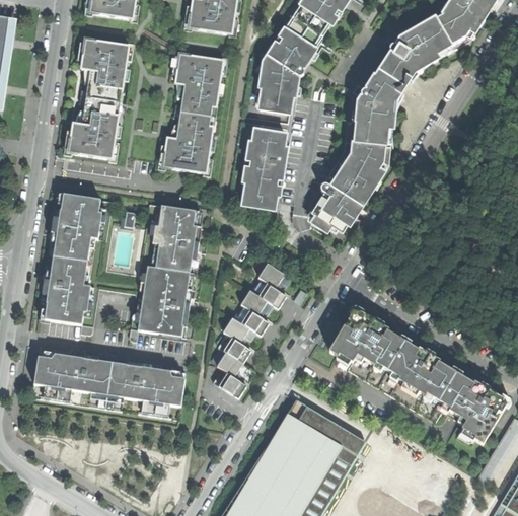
[(132,18),(134,0),(90,0),(88,12),(132,18)]
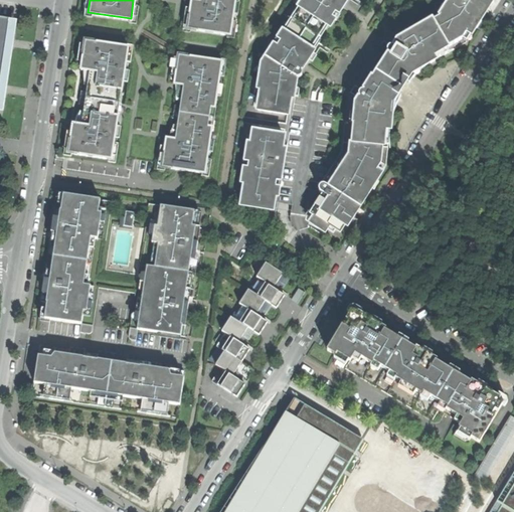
[(190,0),(185,27),(228,33),(233,0),(190,0)]
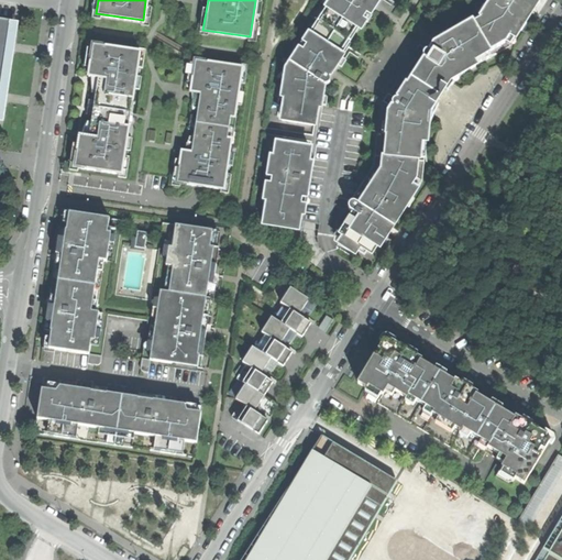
[(348,35),(356,23),(360,25),(372,8),(376,0),(313,0),(308,10),(348,35)]
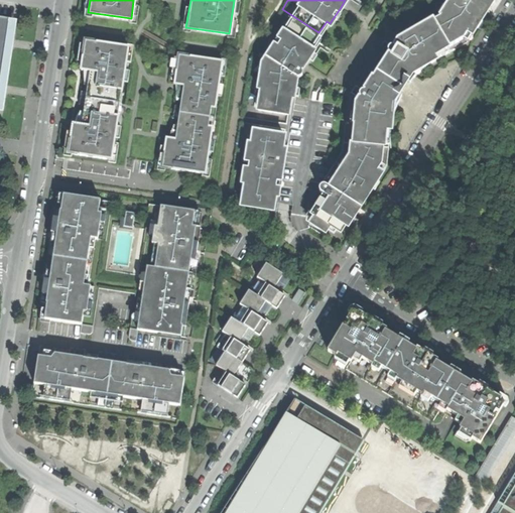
[(447,0),(439,13),(399,38),(395,43),(392,43),(390,44),(388,46),(388,48),(390,50),(378,70),(402,85),(411,72),(417,68),(416,65),(421,62),(422,66),(426,62),(435,57),(433,52),(463,35),(467,28),(472,31),(477,23),(475,22),(477,17),(480,18),(487,6),(485,5),(489,0),(447,0)]
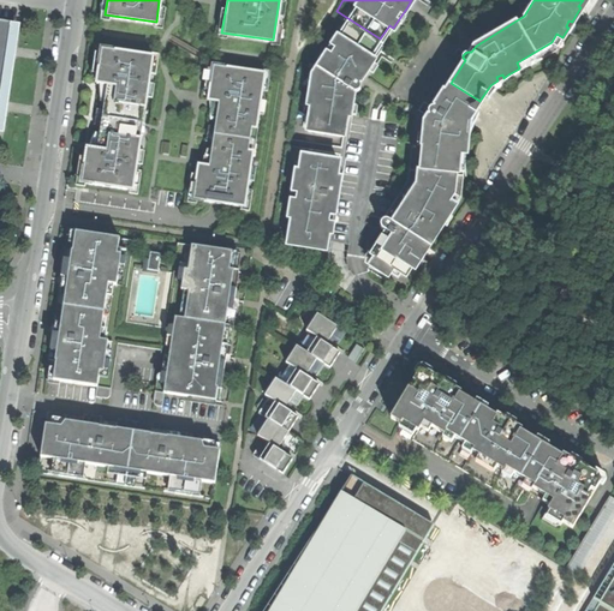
[(290,136),(340,144),(346,111),(349,109),(350,108),(353,88),(356,88),(358,87),(359,84),(359,82),(358,79),(356,78),(361,71),(363,72),(368,65),(373,58),(370,55),(380,39),(337,11),(302,64),(290,136)]
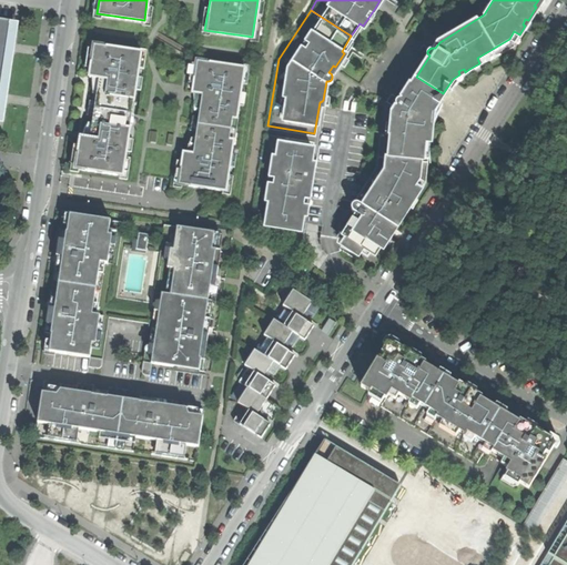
[(0,98),(0,80),(2,69),(7,39),(9,39),(11,18),(0,16),(0,98)]
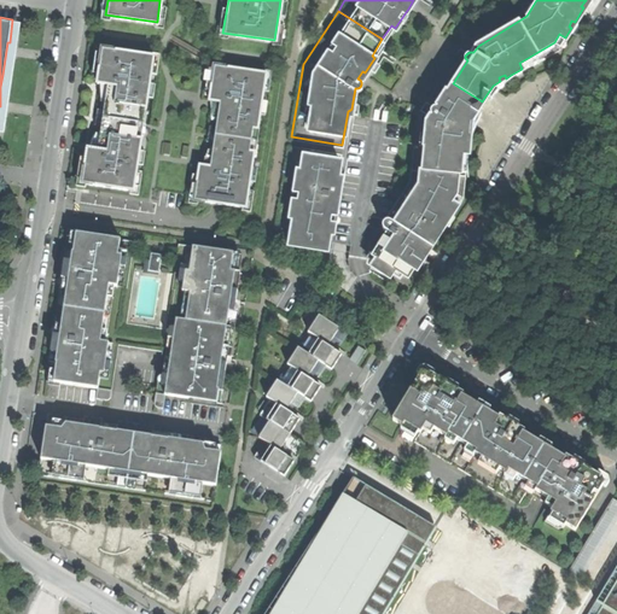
[(152,54),(100,47),(95,81),(106,83),(104,92),(98,136),(95,147),(86,146),(80,180),(132,188),(152,54)]
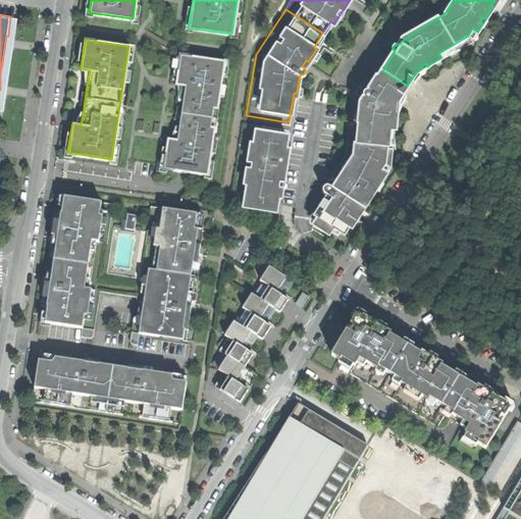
[(222,60),(179,54),(175,83),(184,84),(183,93),(177,130),(175,139),(167,138),(162,166),(206,173),(222,60)]
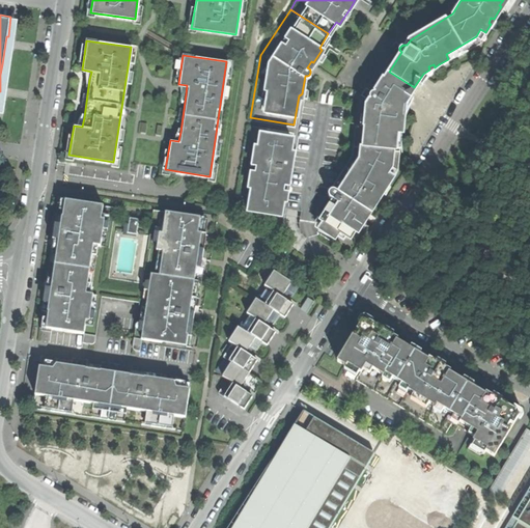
[(411,92),(414,87),(389,72),(386,76),(384,78),(383,78),(374,90),(372,90),(370,90),(369,92),(369,99),(366,103),(364,123),(365,123),(363,144),(361,144),(360,157),(338,190),(333,188),(331,188),(329,189),(328,191),(328,193),(329,195),(334,198),(322,217),(324,219),(318,227),(334,237),(339,229),(349,235),(354,228),(363,215),(366,210),(369,212),(383,191),(381,190),(385,184),(387,185),(392,176),(388,173),(392,166),(396,131),(401,131),(403,112),(405,103),(411,92)]
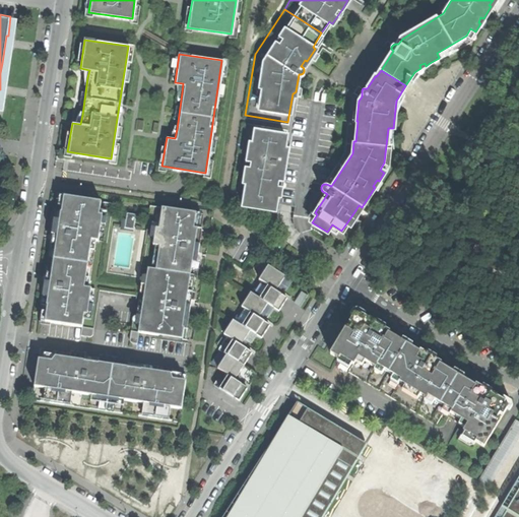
[(231,202),(274,209),(276,195),(278,195),(280,186),(277,186),(278,180),(281,181),(282,170),(284,157),(282,156),(283,147),(286,127),(244,120),(231,202)]
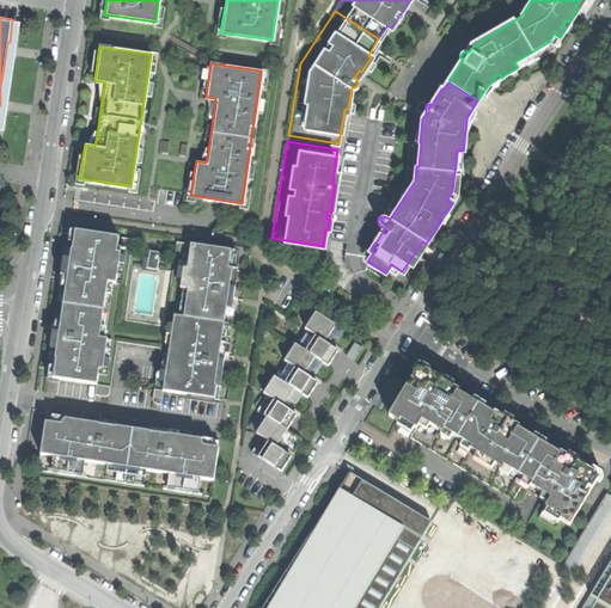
[(130,235),(65,227),(59,272),(65,274),(65,277),(65,281),(57,280),(52,321),(57,321),(57,326),(57,330),(50,329),(43,374),(95,382),(93,392),(103,393),(108,391),(114,351),(111,349),(104,349),(105,338),(110,338),(114,323),(120,282),(123,282),(130,235)]
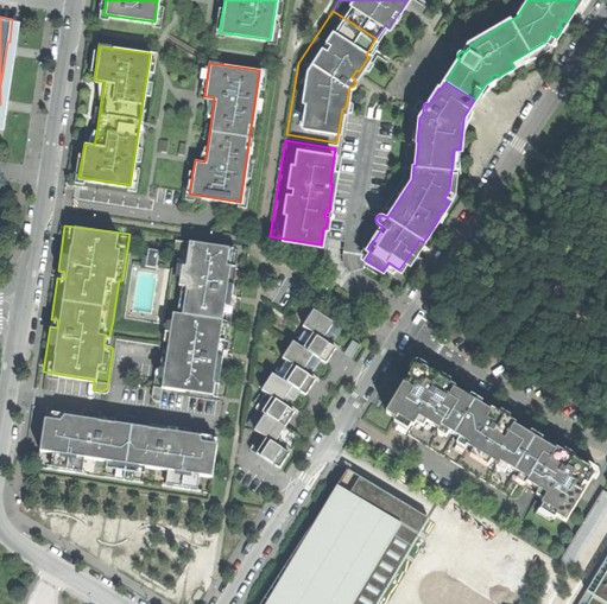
[(235,246),(174,236),(168,281),(170,281),(165,310),(162,309),(159,328),(158,343),(157,347),(166,349),(164,358),(156,357),(150,393),(153,398),(159,399),(160,386),(217,394),(219,380),(217,380),(221,353),(216,353),(217,344),(219,336),(227,337),(232,298),(225,297),(225,293),(225,290),(231,291),(232,275),(233,274),(234,264),(233,264),(235,246)]
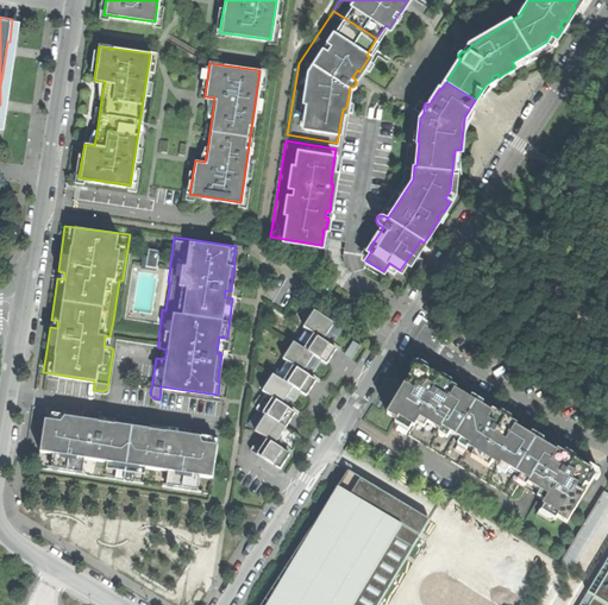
[(409,264),(424,243),(420,240),(417,246),(406,262),(409,264)]
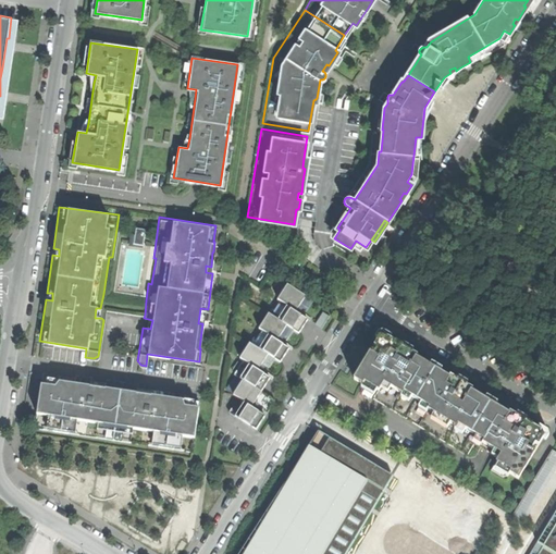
[(144,226),(134,225),(132,241),(141,243),(144,226)]
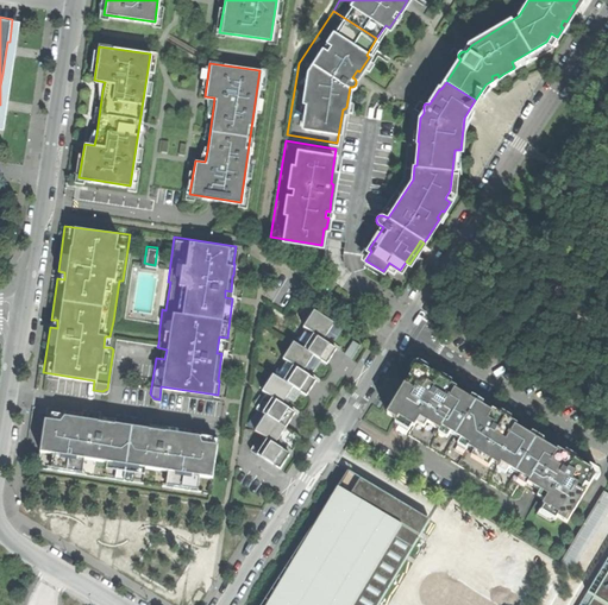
[(249,447),(279,466),(282,460),(295,441),(300,434),(284,423),(289,416),(294,409),(295,410),(298,407),(289,402),(295,394),(299,388),(305,392),(311,383),(314,377),(317,378),(319,375),(311,370),(314,364),(319,357),(325,360),(331,353),(336,346),(337,347),(339,344),(331,338),(336,331),(339,325),(313,307),(302,323),(306,326),(300,334),(295,341),(293,339),(281,355),(286,358),(280,366),(275,373),(271,371),(261,386),(264,390),(259,397),(255,405),(264,411),(254,427),(259,432),(249,447)]
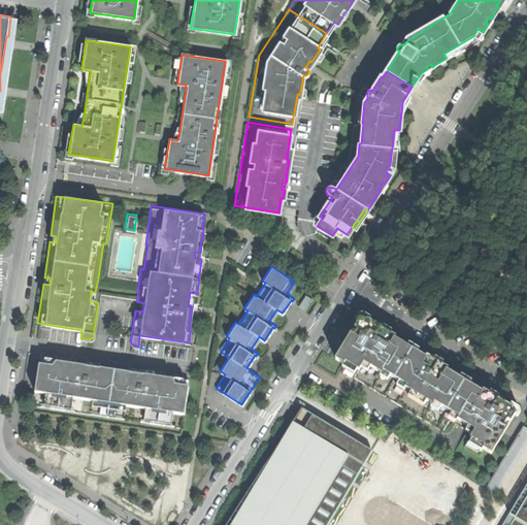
[(99,293),(137,298),(138,285),(98,279),(95,292),(91,292),(90,301),(96,301),(98,303),(99,293)]
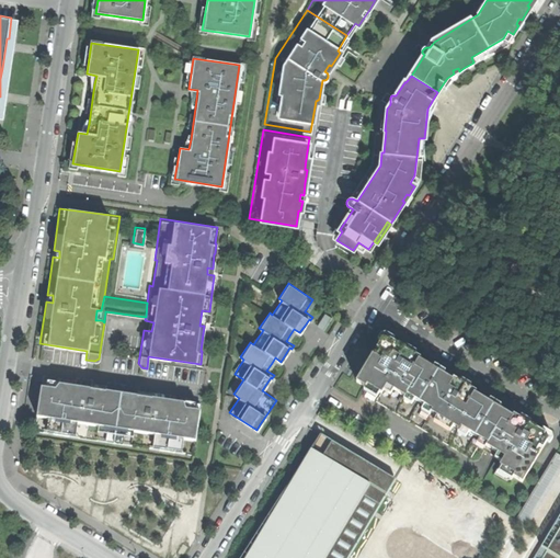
[(145,320),(144,330),(151,331),(153,322),(145,320)]
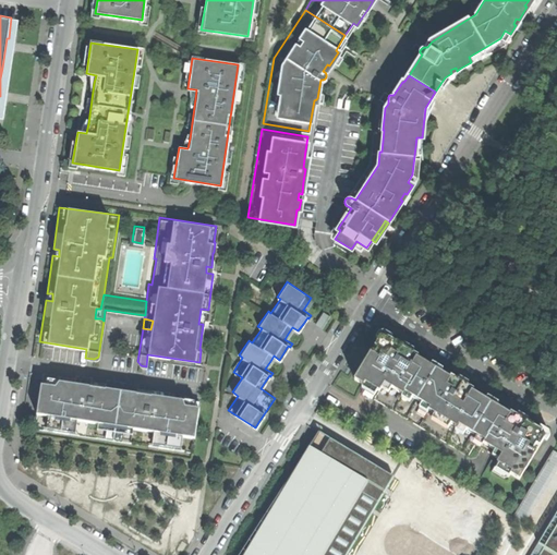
[(372,396),(465,454),(474,442),(498,457),(495,460),(510,469),(509,471),(518,477),(544,434),(540,431),(541,429),(532,423),(477,390),(418,353),(385,334),(384,336),(378,333),(352,376),(362,382),(363,379),(376,388),(372,396)]
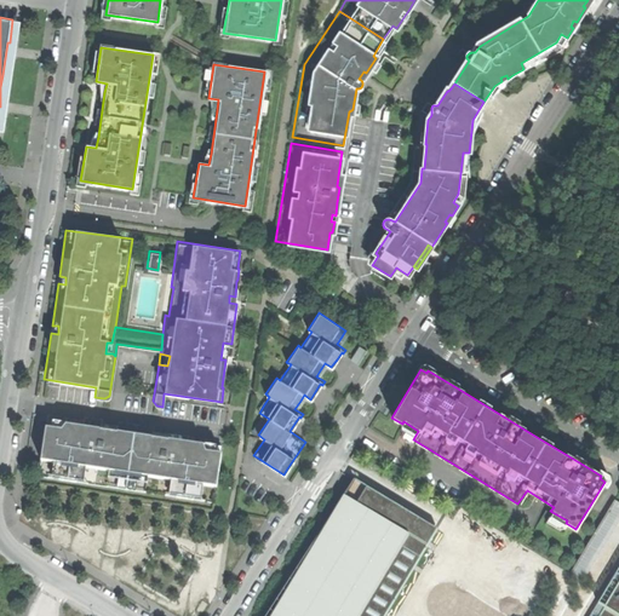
[(213,500),(221,444),(168,437),(167,437),(159,436),(152,436),(150,435),(116,430),(115,430),(108,430),(99,429),(99,427),(45,419),(36,473),(213,500)]
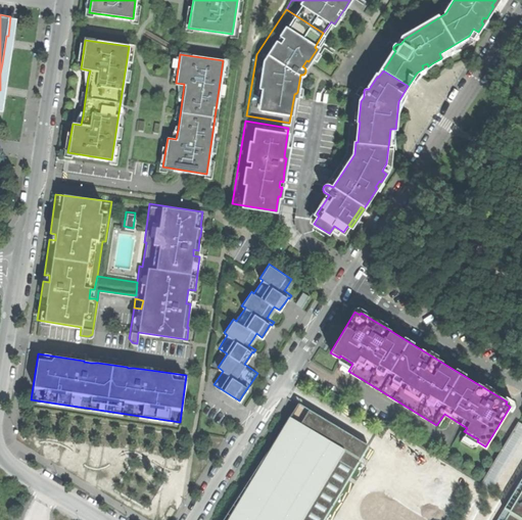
[(293,410),(289,416),(360,458),(368,443),(298,402),(293,410)]
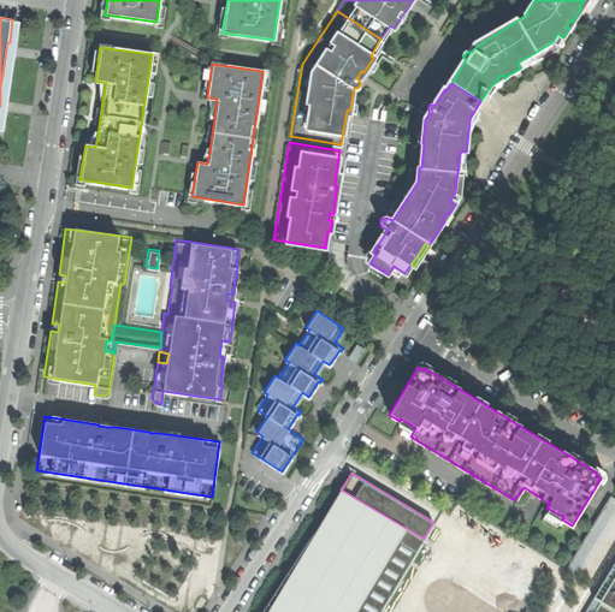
[(266,611),(379,611),(424,539),(341,489),(266,611)]
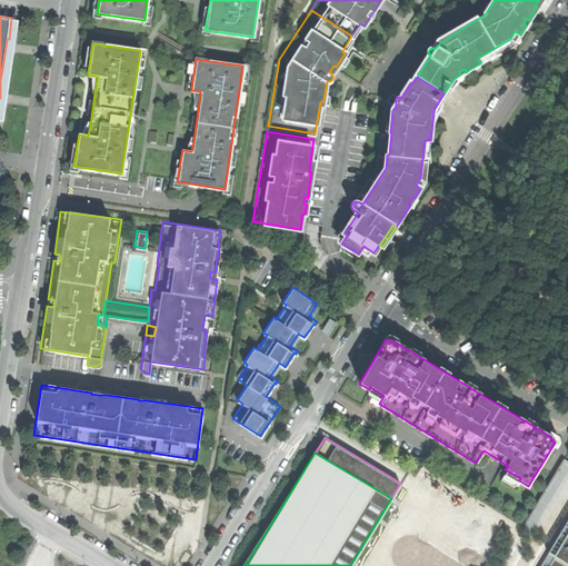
[(567,529),(557,547),(567,554),(567,529)]
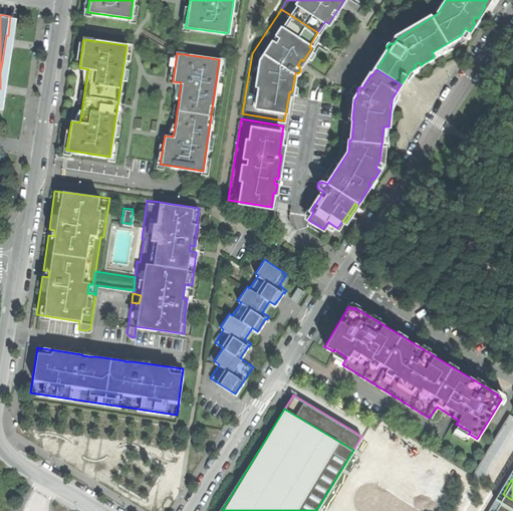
[(512,510),(512,500),(503,494),(498,503),(510,510),(512,510)]
